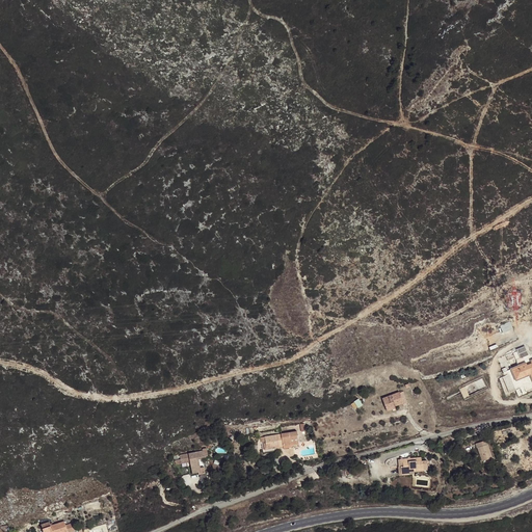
[(511,321),(501,325),(503,333),(513,328),(511,321)]
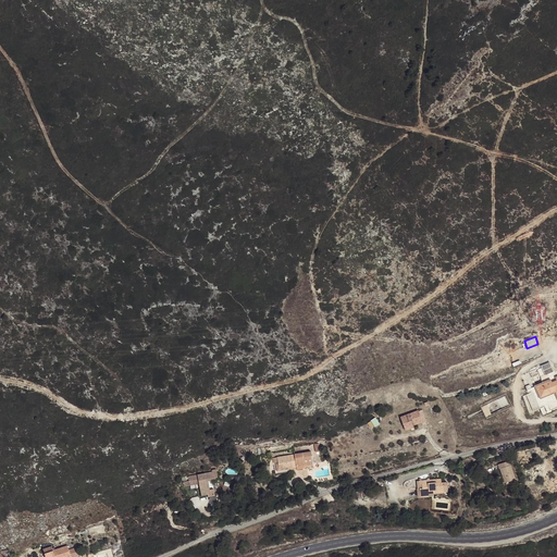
[(554,372),(549,362),(541,366),(545,375),(554,372)]
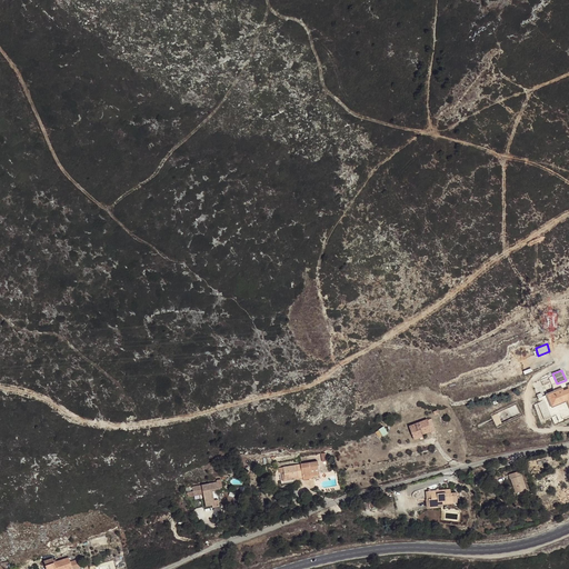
[(568,416),(568,385),(568,386),(568,388),(568,389),(568,390),(565,392),(563,390),(562,388),(542,397),(545,400),(538,403),(545,420),(560,413),(562,419),(568,416)]
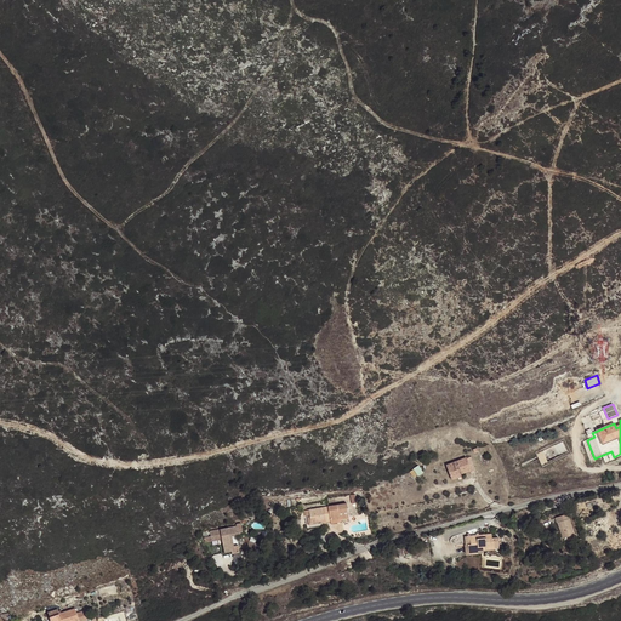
[(467,457),(446,465),(451,477),(461,472),(462,474),(471,471),(471,472),(476,471),(471,457),(467,459),(467,457)]
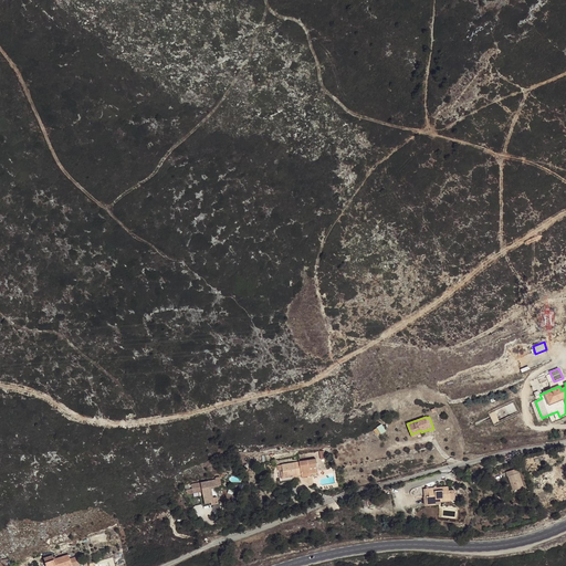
[(383,425),(374,429),(378,437),(387,431),(383,425)]
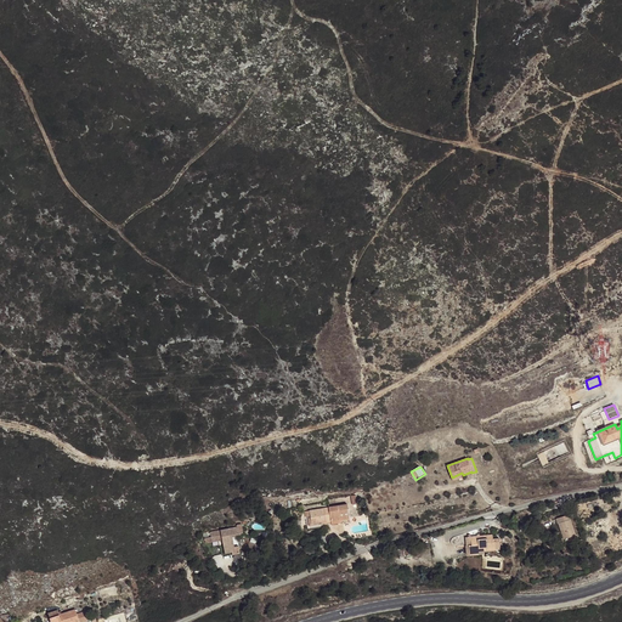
[(327,522),(331,522),(331,521),(350,518),(348,504),(305,512),(306,516),(307,516),(310,516),(312,526),(327,522)]
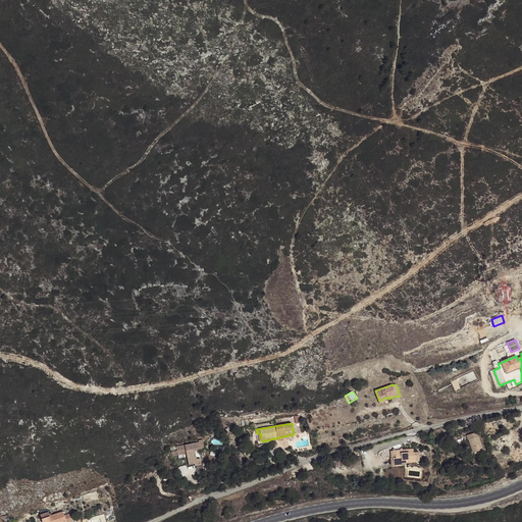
[(483,450),(477,431),(467,435),(468,439),(469,439),(473,453),(483,450)]
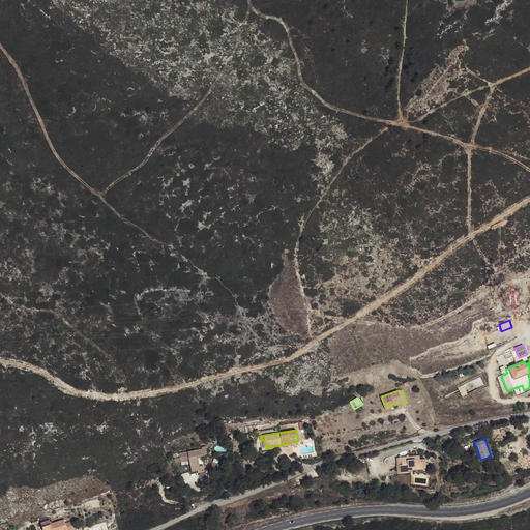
[(266,448),(264,440),(262,440),(264,450),(278,447),(278,445),(266,448)]
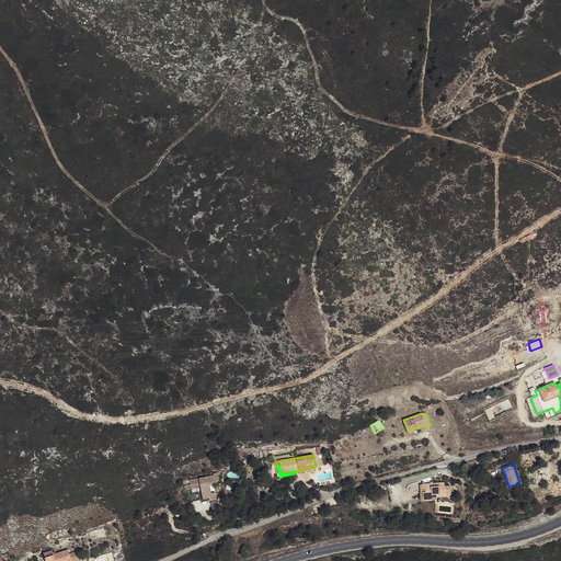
[(219,478),(218,472),(214,473),(214,476),(190,480),(190,484),(191,489),(201,487),(204,499),(209,497),(210,500),(217,499),(216,492),(210,493),(208,490),(207,483),(217,481),(216,479),(219,478)]
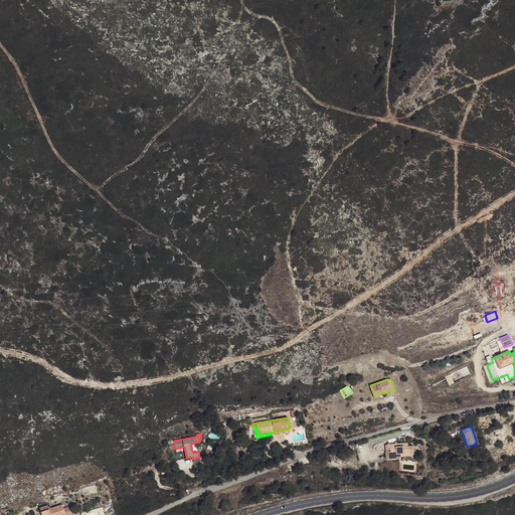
[(201,443),(201,439),(198,440),(199,442),(190,444),(191,450),(193,453),(194,453),(193,445),(201,443)]
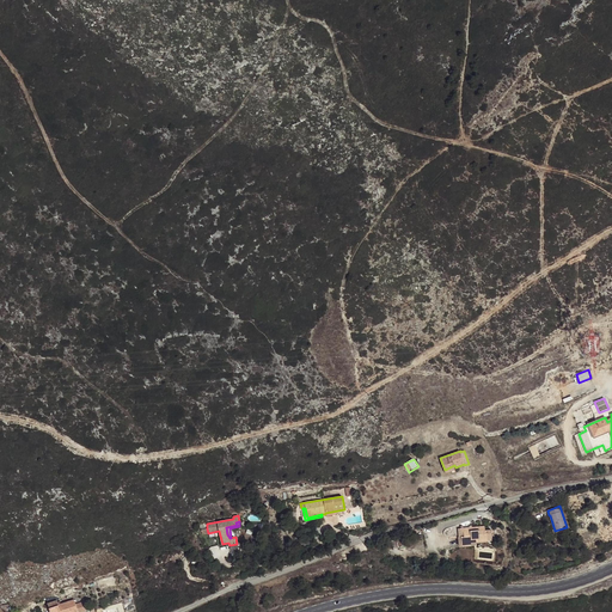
[(485,531),(484,526),(463,528),(463,526),(460,526),(460,528),(458,528),(459,544),(471,543),(471,539),(488,538),(488,540),(493,540),(493,536),(491,530),(485,531)]
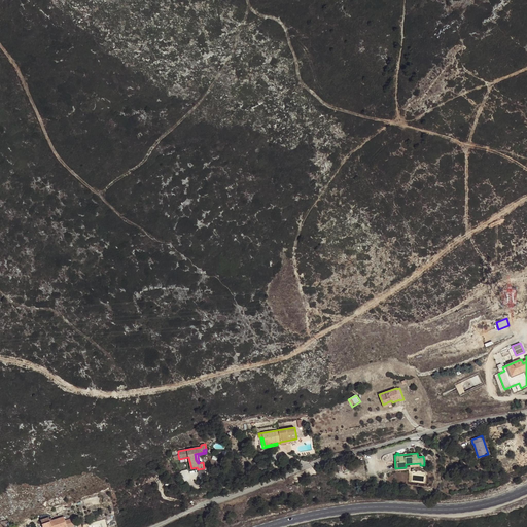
[(349,470),(347,461),(342,462),(342,463),(341,463),(341,464),(336,465),(337,472),(349,470)]
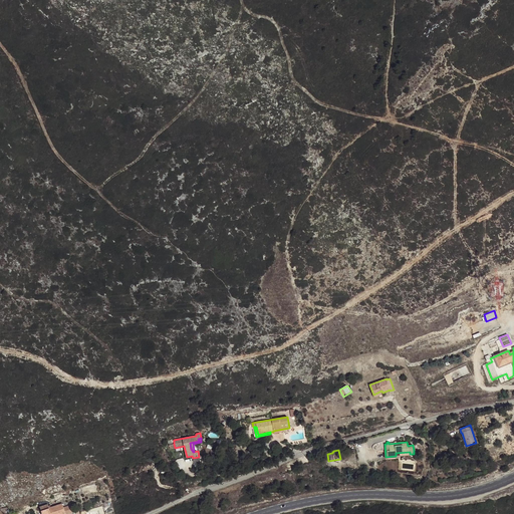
[(62,503),(49,508),(48,504),(40,507),(42,513),(67,513),(73,512),(70,505),(63,507),(62,503)]
